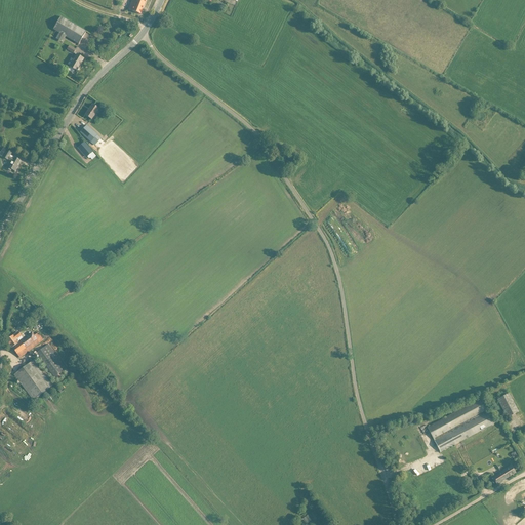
[(134,0),(136,1),(132,11),(140,14),(146,0),(134,0)]
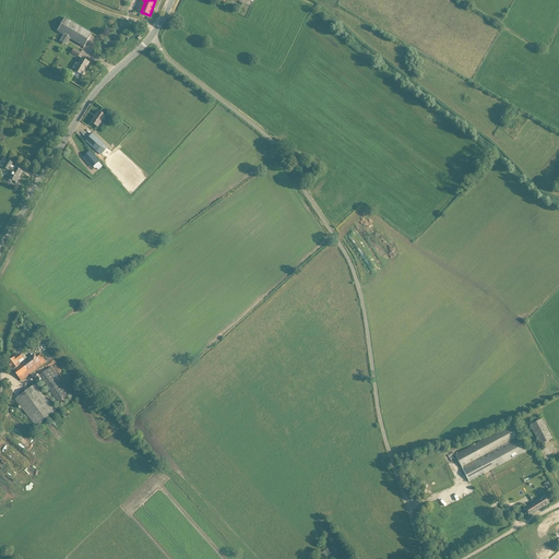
[(60,42),(67,45),(70,38),(84,47),(92,34),(64,18),(57,31),(63,35),(60,42)]
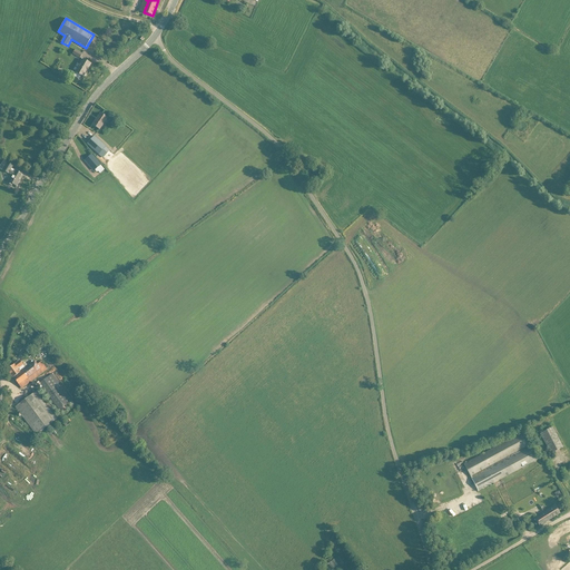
[(79,79),(80,76),(84,77),(91,65),(82,59),(74,76),(79,79)]
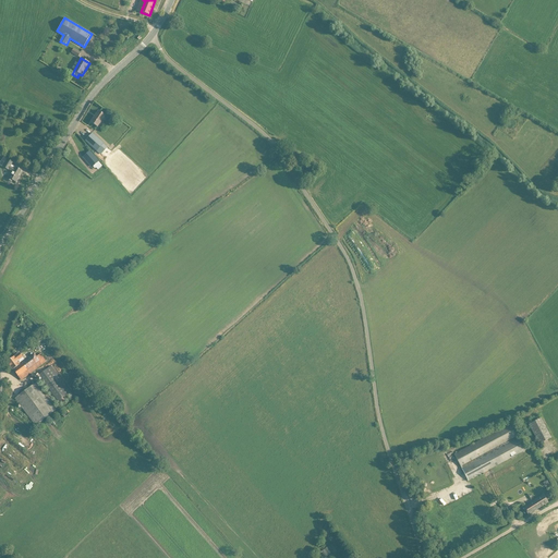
[(106,116),(102,114),(98,111),(91,122),(98,128),(106,116)]
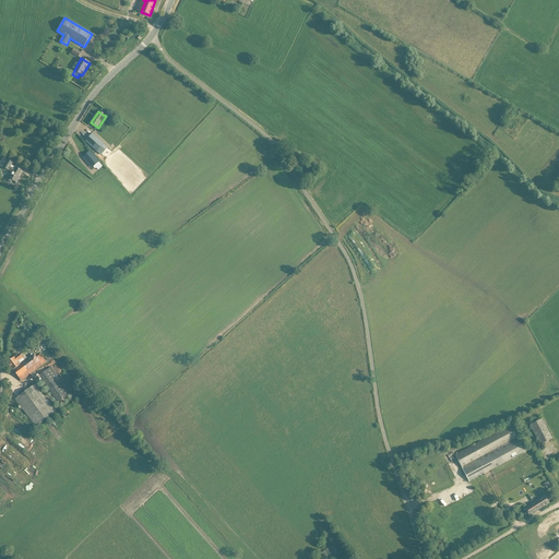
[(85,141),(97,152),(100,155),(107,147),(104,144),(92,133),(85,141)]
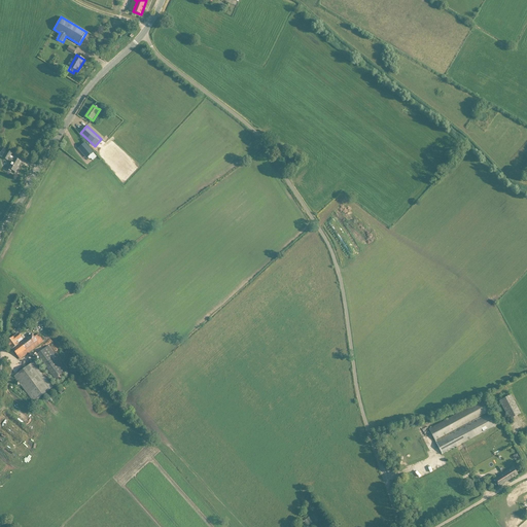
[(78,148),(81,152),(86,156),(88,156),(92,162),(97,156),(92,151),(84,143),(78,148)]
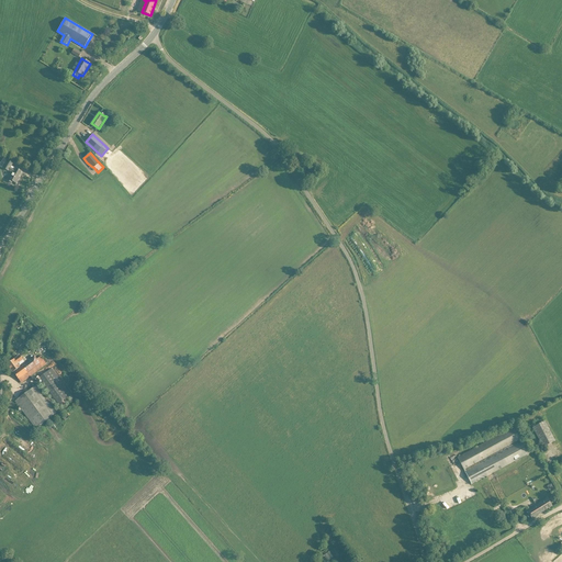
[(22,172),(18,169),(15,168),(14,170),(11,168),(13,164),(3,158),(0,164),(0,166),(9,171),(11,172),(7,181),(12,183),(13,181),(17,183),(19,180),(18,179),(22,172)]
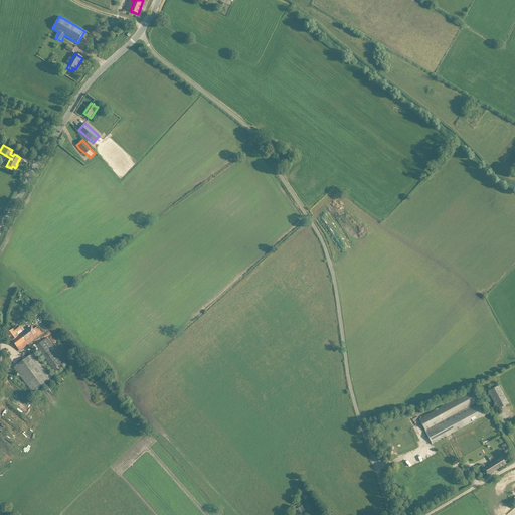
[(330,241),(332,247),(338,245),(336,239),(330,241)]
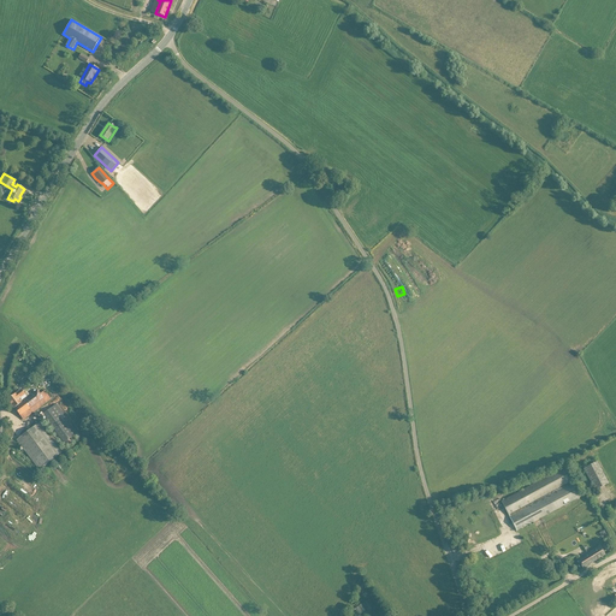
[(33,389),(54,374),(49,368),(33,380),(31,378),(28,380),(29,383),(28,383),(33,389)]
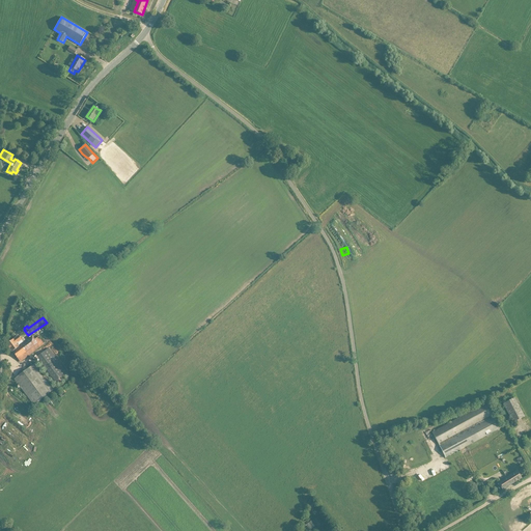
[(20,362),(24,359),(45,344),(38,336),(35,339),(33,337),(19,346),(17,343),(22,340),(19,335),(18,336),(6,344),(12,352),(20,362)]
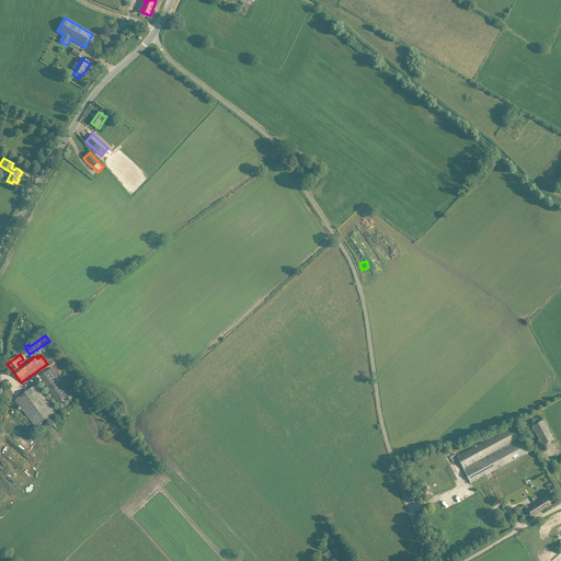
[(58,403),(70,395),(70,393),(50,368),(39,377),(58,403)]
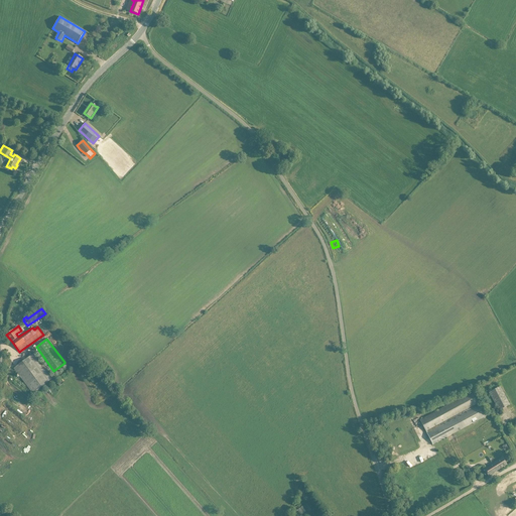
[(32,394),(36,391),(51,380),(32,355),(14,369),(32,394)]
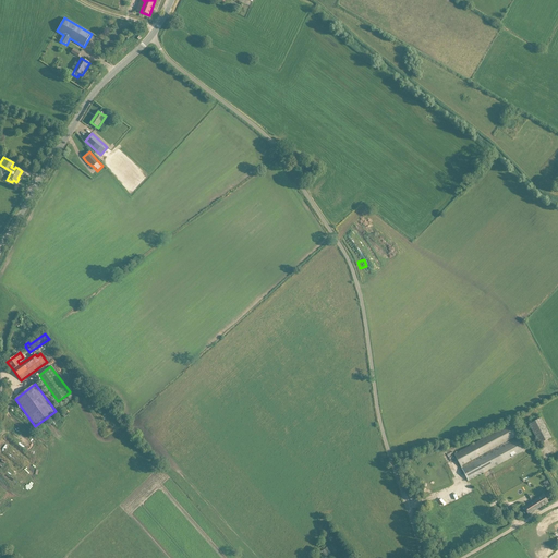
[(552,438),(548,433),(541,419),(529,425),(540,444),(552,438)]
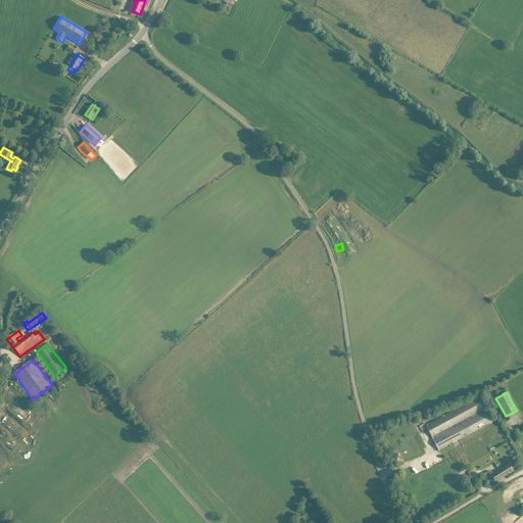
[(460,439),(492,423),(478,397),(425,426),(439,450),(460,439)]
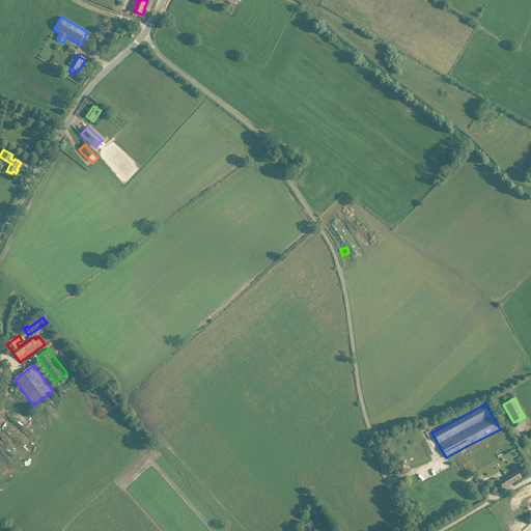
[(516,471),(498,483),(503,491),(522,478),(516,471)]
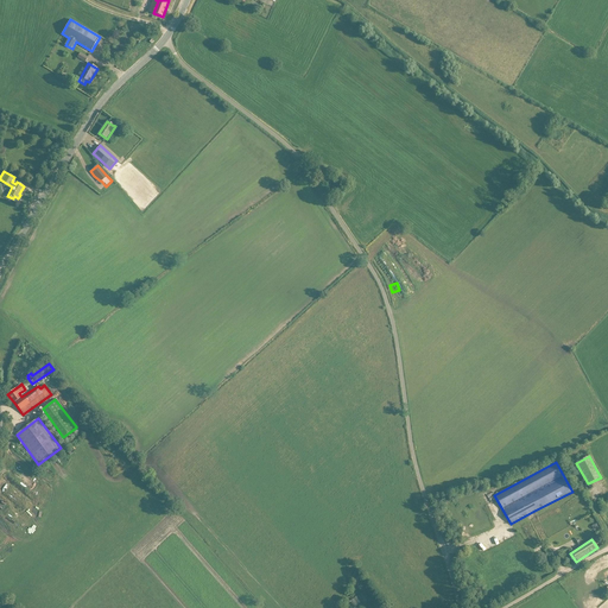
[(356,596),(350,601),(355,607),(361,602),(356,596)]
